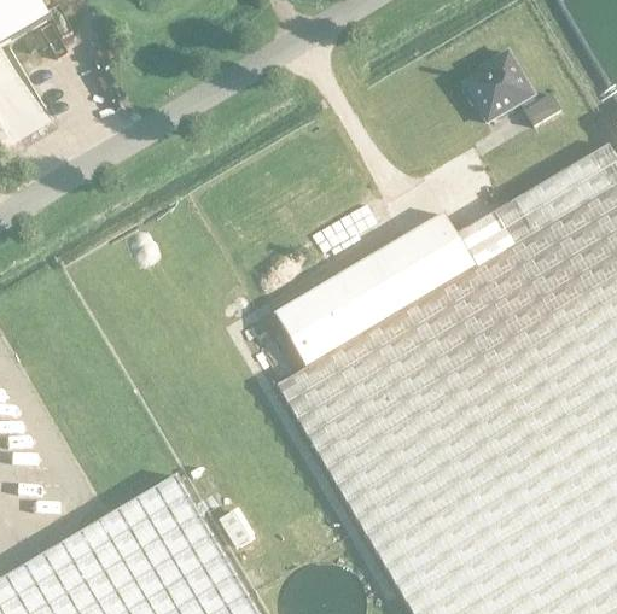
[(0,37),(5,46),(51,18),(40,0),(0,0),(0,37)]
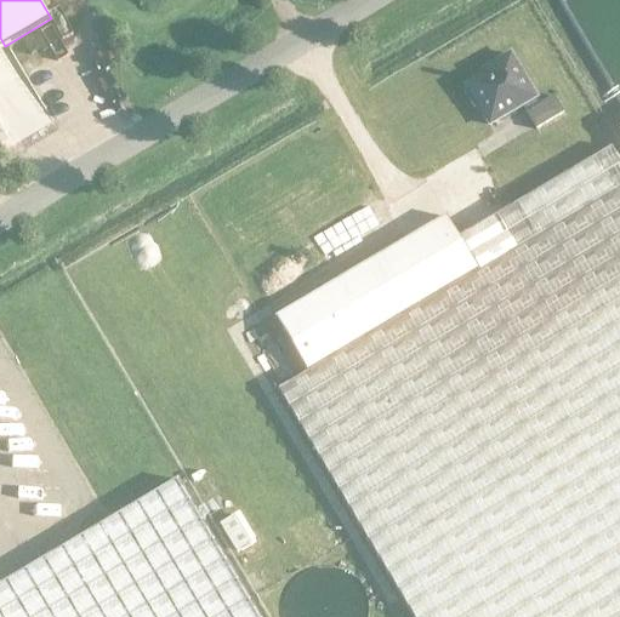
[(510,51),(493,61),(491,60),(479,66),(483,72),(466,83),(468,87),(465,89),(473,104),(477,102),(489,121),(527,100),(530,107),(525,109),(535,126),(563,109),(553,93),(539,102),(534,95),(535,93),(510,51)]
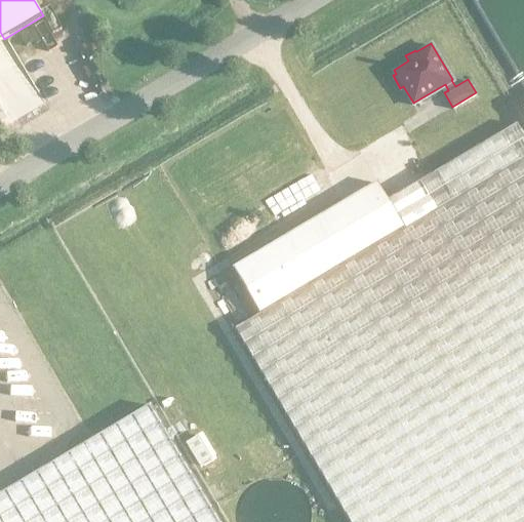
[(388,198),(404,226),(235,327),(350,521),(523,521),(523,135),(516,122),(388,198)]
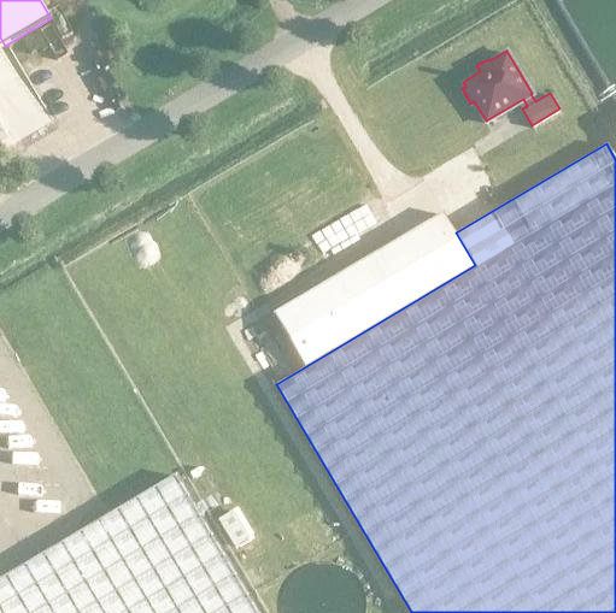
[(473,264),(441,211),(275,310),(306,363),(473,264)]
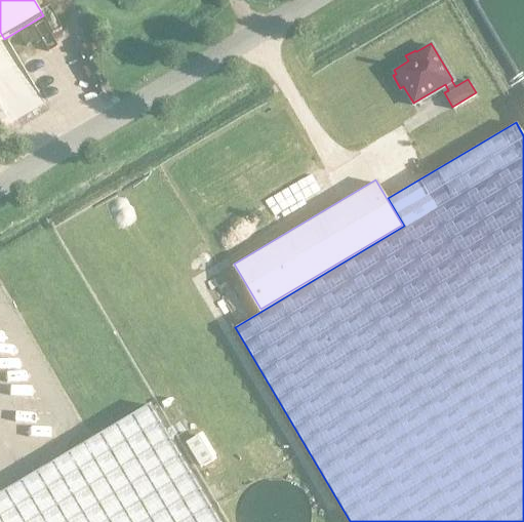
[(0,521),(218,521),(148,402),(0,489),(0,521)]
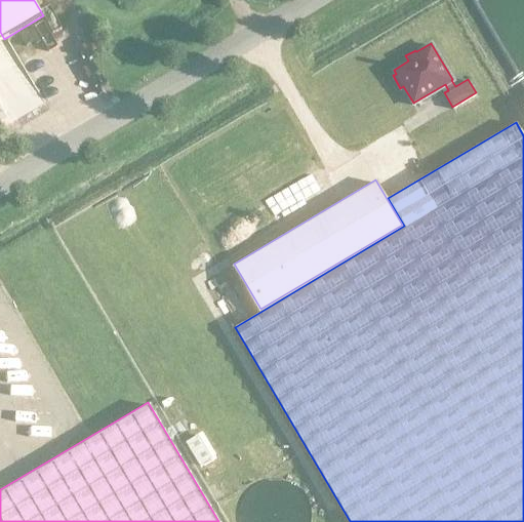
[(307,497),(304,491),(303,490),(298,485),(292,481),(285,478),(277,477),(269,477),(260,479),(253,483),(247,488),(243,494),(241,500),(239,507),(239,515),(239,521),(309,521),(310,521),(311,513),(310,505),(307,497)]
